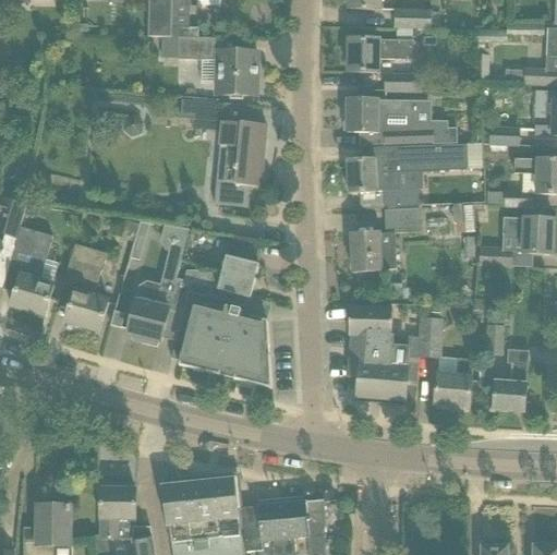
[(349,0),(349,8),(371,9),(377,9),(377,0),(349,0)]
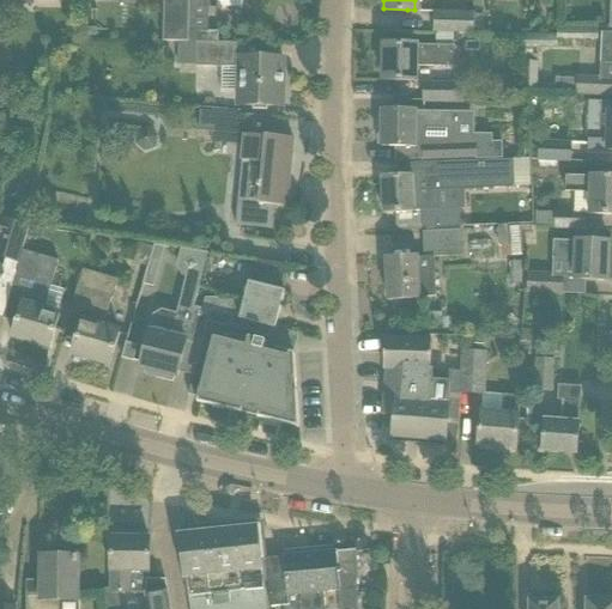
[(167,38),(187,38),(188,4),(168,4),(167,38)]
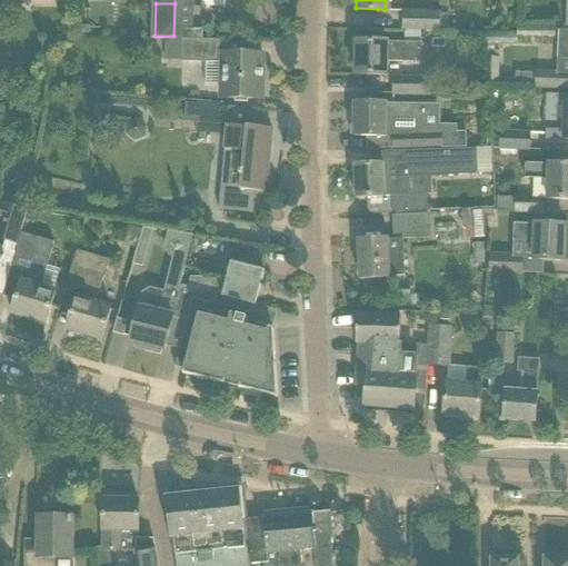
[(173,36),(181,37),(181,36),(201,36),(201,26),(191,25),(191,5),(175,3),(173,36)]
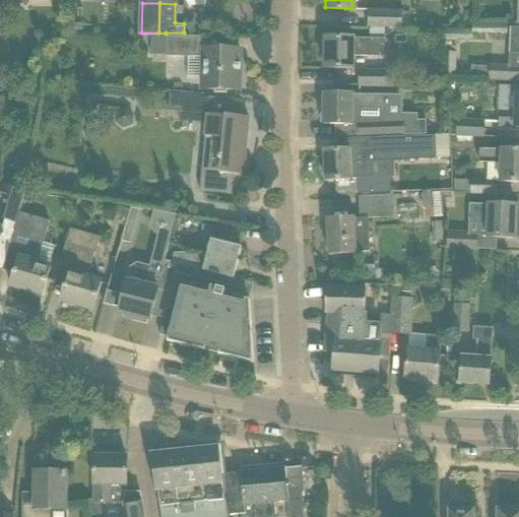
[(383,24),(400,24),(408,24),(408,9),(366,8),(366,23),(368,23),(373,24),(383,24)]
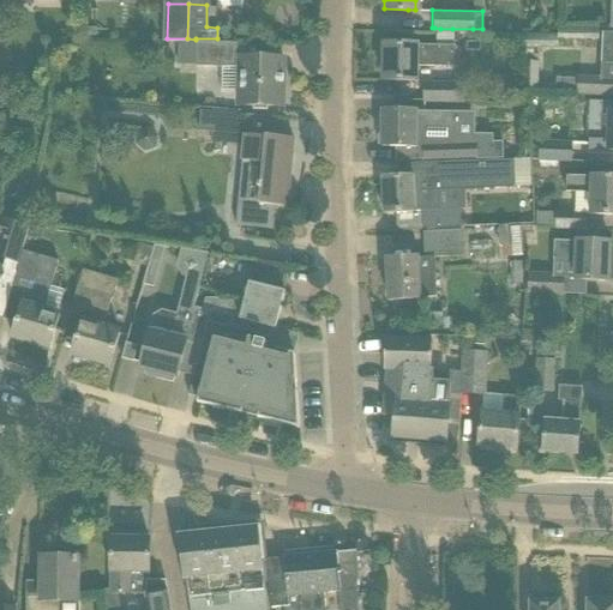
[(558,32),(557,37),(598,38),(598,26),(558,25),(558,32)]
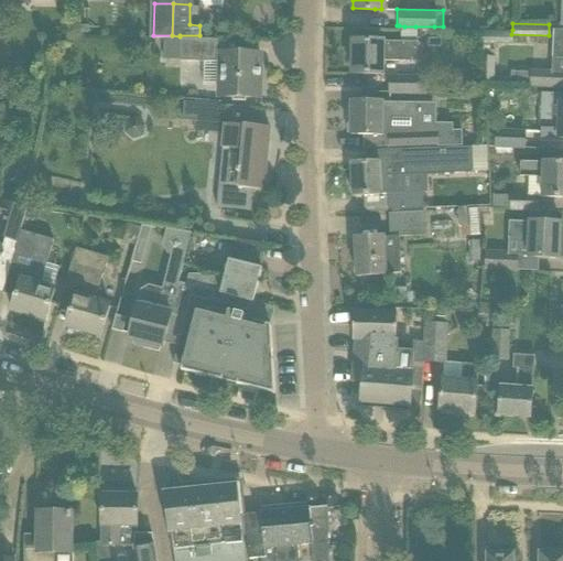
[(399,25),(399,40),(415,40),(415,27),(404,27),(399,25)]
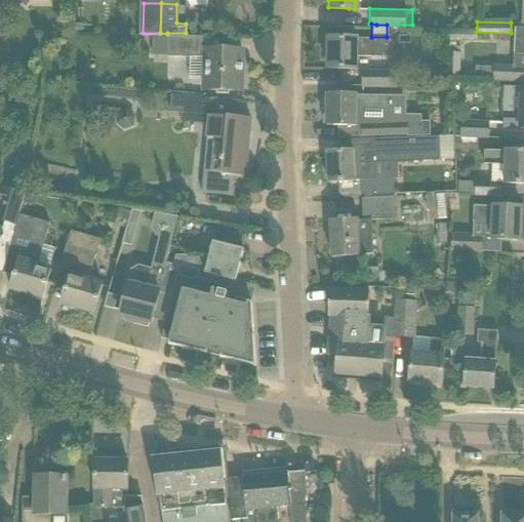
[(523,26),(513,26),(513,34),(512,51),(523,52),(523,26)]
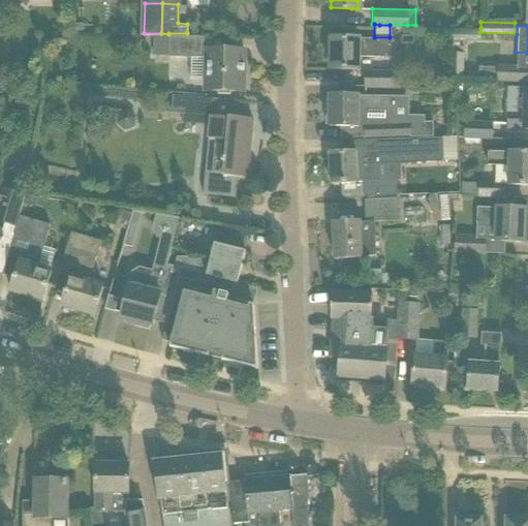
[(453,27),(453,37),(479,37),(479,32),(480,28),(453,27)]
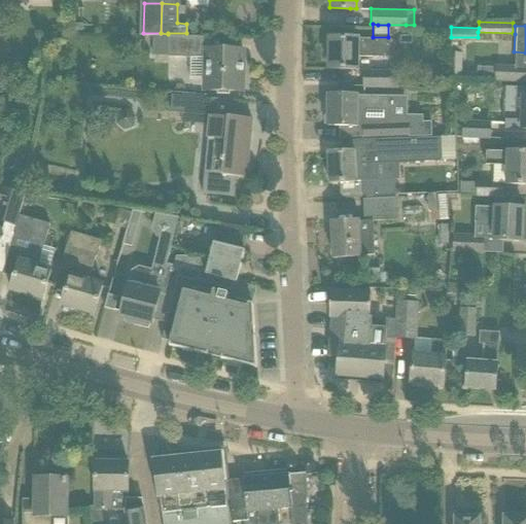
[(168,33),(168,34),(168,54),(200,54),(201,33),(186,33),(168,33)]
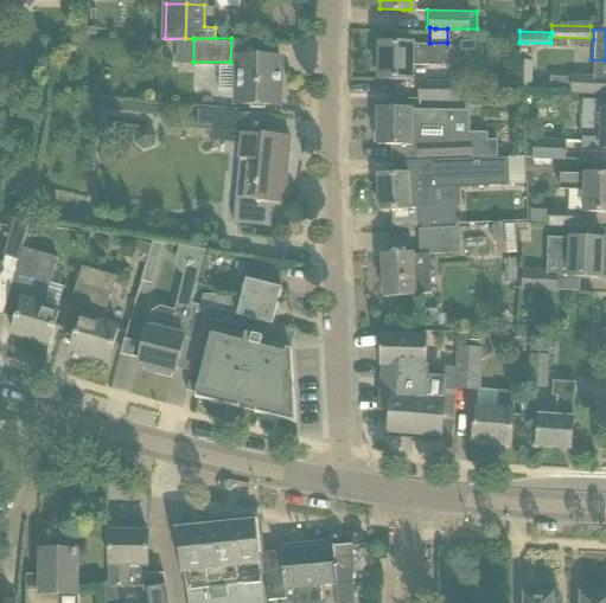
[(378,40),(378,77),(410,78),(410,63),(446,63),(447,43),(429,43),(402,42),(378,40)]
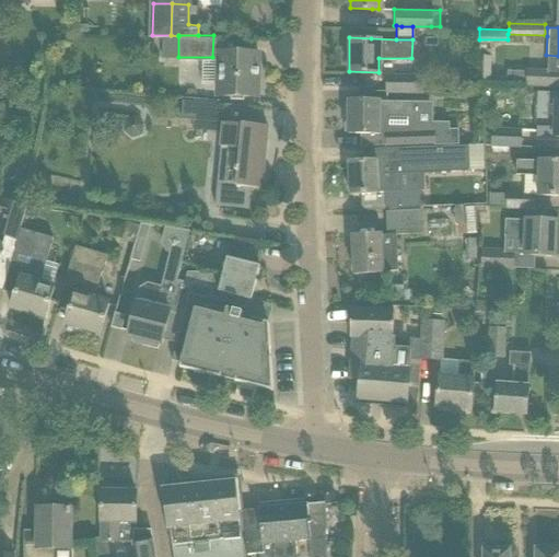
[(219,50),(218,94),(256,95),(256,74),(253,74),(253,55),(257,55),(257,51),(219,50)]
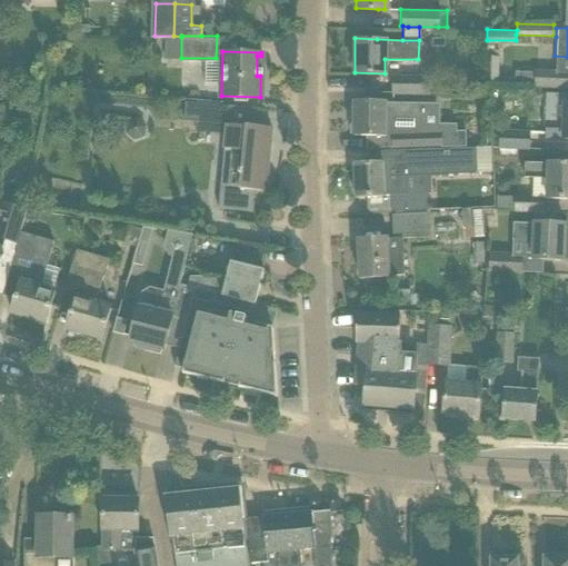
[(486,55),(486,80),(497,81),(497,55),(486,55)]
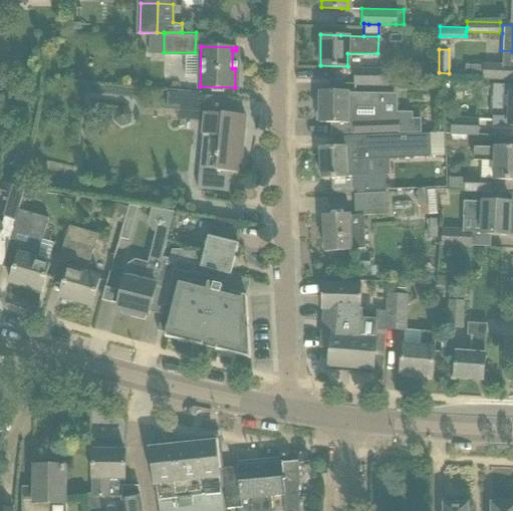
[(482,77),(512,78),(512,73),(512,61),(482,62),(470,61),(470,74),(482,74),(482,77)]
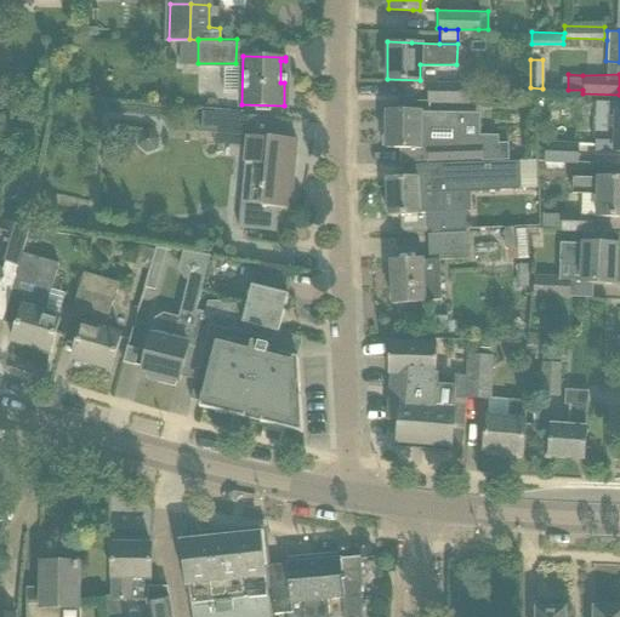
[(427,98),(467,100),(467,83),(428,83),(427,98)]
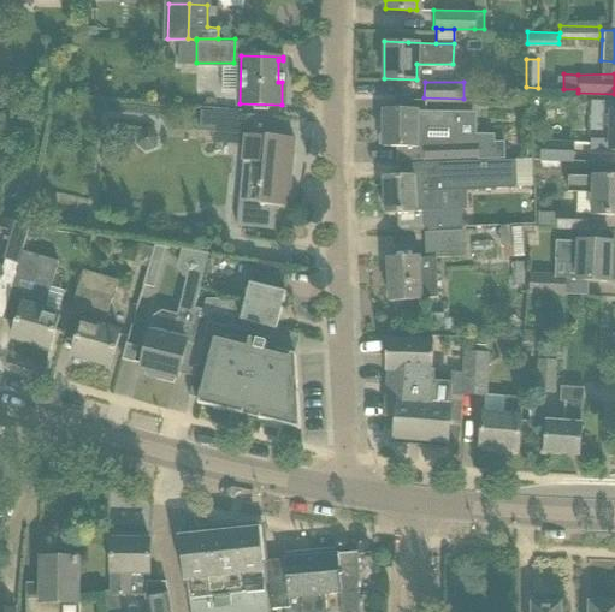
[(262,159),(259,201),(285,205),(293,136),(266,134),(267,114),(200,108),(197,128),(212,129),(211,140),(244,143),(243,158),(262,159)]
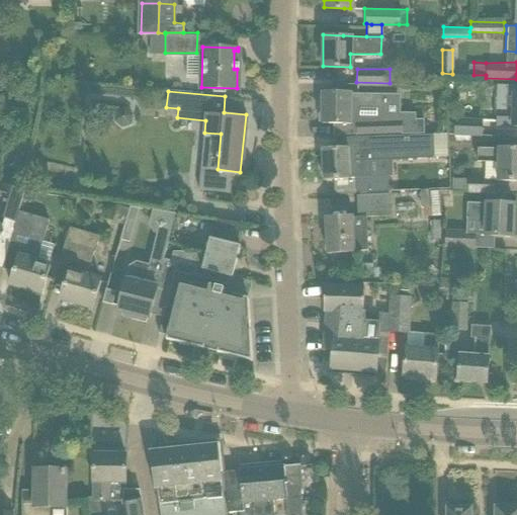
[(322,91),(322,121),(342,122),(348,122),(349,122),(349,121),(356,121),(356,134),(368,134),(420,134),(421,119),(377,118),(377,108),(383,108),(383,92),(349,91),(342,91),(322,91)]
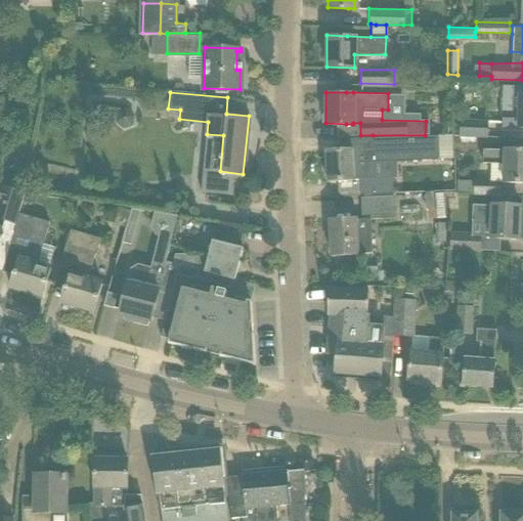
[(502,109),(502,126),(522,126),(522,93),(519,93),(518,110),(506,109),(502,109)]
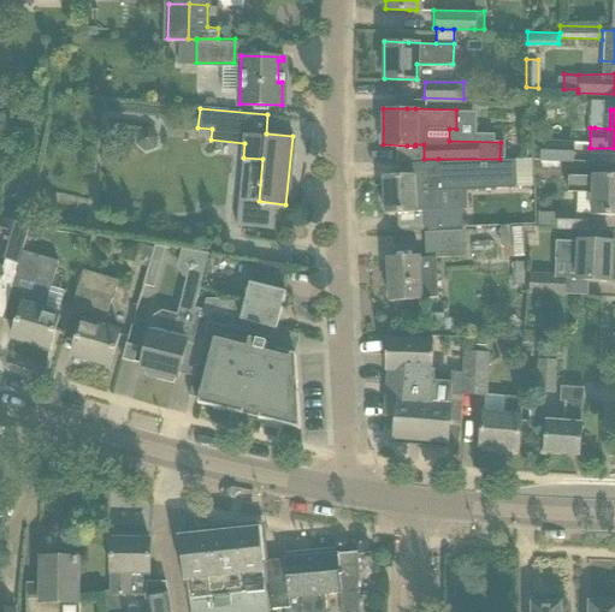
[(540,138),(539,156),(557,158),(557,160),(572,160),(572,140),(540,138)]
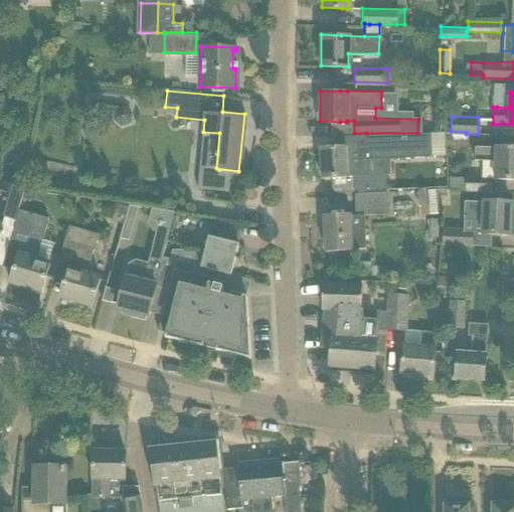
[(417,133),(366,133),(366,134),(367,157),(432,155),(431,133),(417,133)]
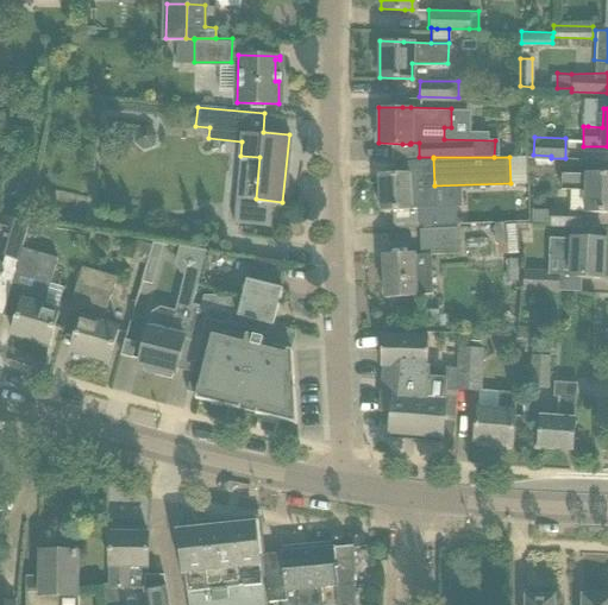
[(402,172),(377,174),(380,209),(392,208),(436,206),(434,186),(433,158),(402,159),(402,172)]
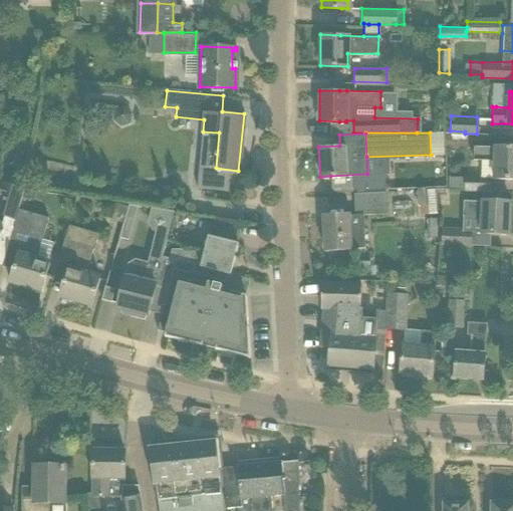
[(472,145),(472,158),(481,158),(493,159),(492,177),(501,178),(512,178),(512,146),(502,146),(472,145)]
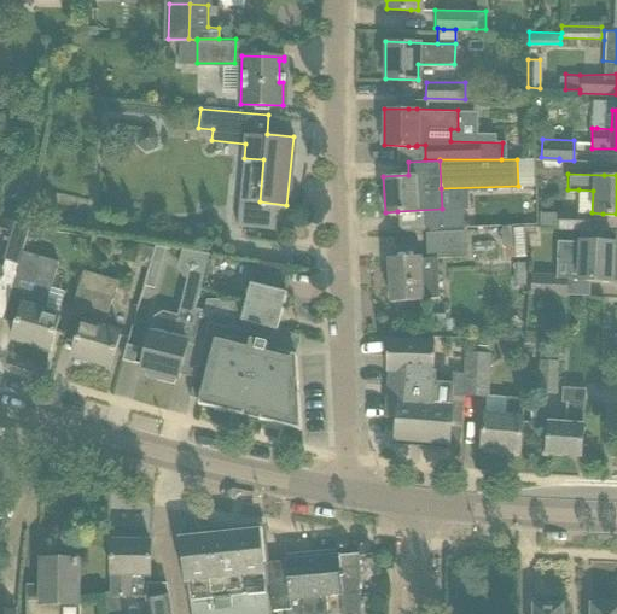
[(442,209),(397,211),(399,228),(437,227),(463,226),(477,224),(477,206),(461,208),(442,209)]
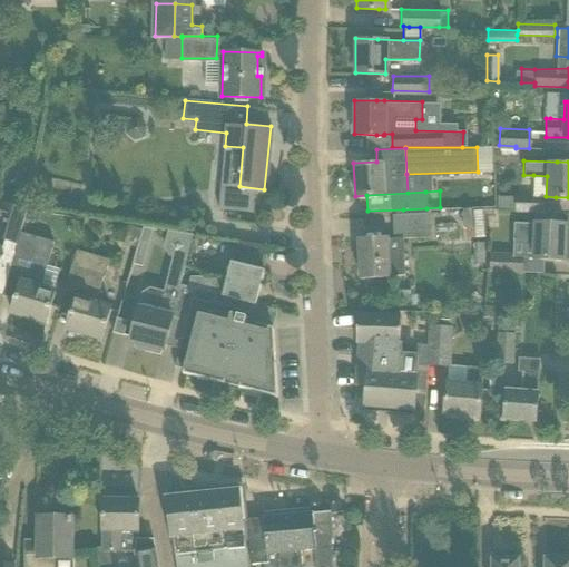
[(498,194),(497,207),(513,208),(513,211),(536,212),(541,212),(542,196),(532,195),(514,194),(498,194)]
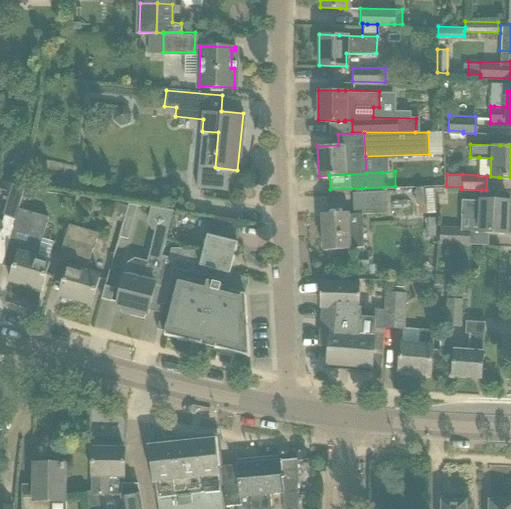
[(0,212),(15,217),(24,187),(9,182),(4,198),(0,196),(0,212)]
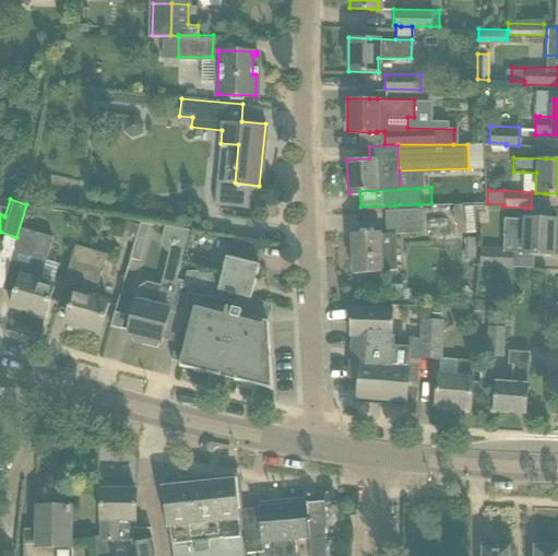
[(384,210),(386,232),(379,233),(351,234),(352,272),(381,270),(380,269),(395,268),(393,232),(419,231),(418,208),(384,210)]
